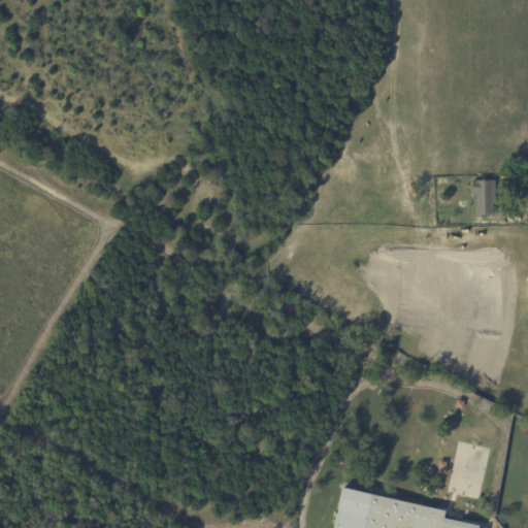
[(437,178),(449,178),(449,188),(437,188),(437,178)]
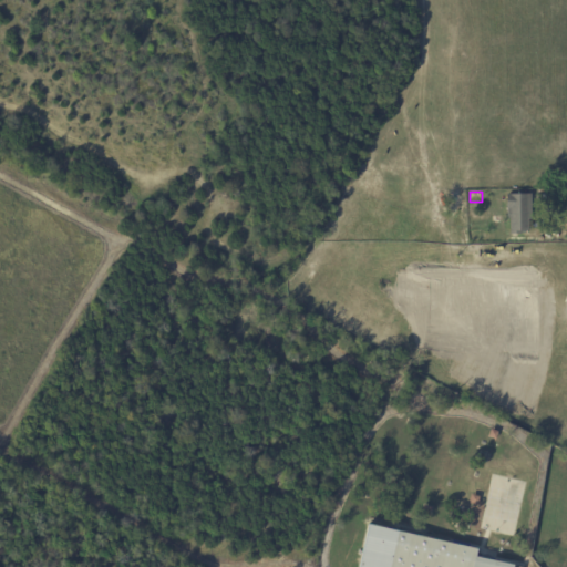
[(531,197),(531,210),(528,210),(528,234),(522,234),(522,236),(509,236),(509,220),(507,220),(507,212),(506,212),(506,196),(531,196),(531,197)]
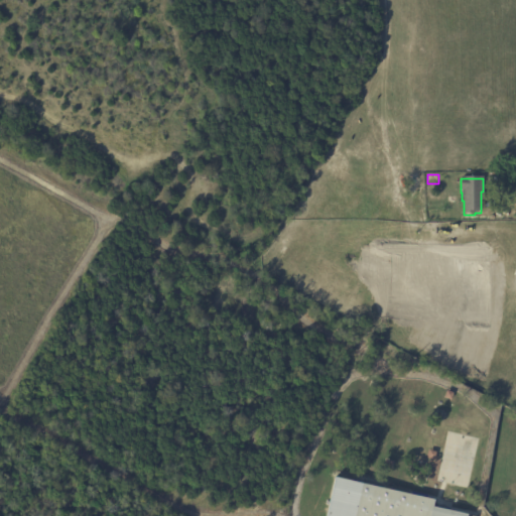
[(380,458),(386,460),(383,470),(377,468),(380,458)]
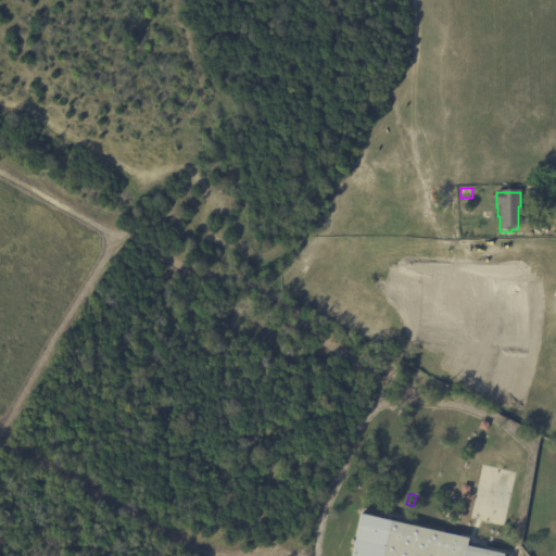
[(503,555),(502,555),(350,555),(358,515),(468,539),(467,547),(503,555)]
